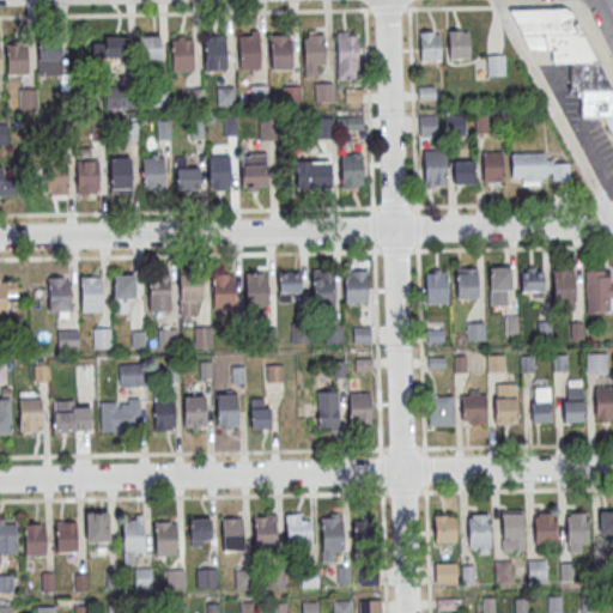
[(582,34),(522,35),(508,8),(563,7),(570,11),(582,34)]
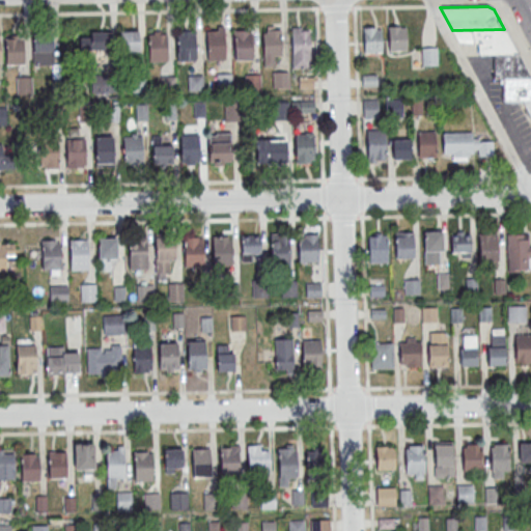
[(388,51),(406,51),(406,26),(388,26),(388,51)]
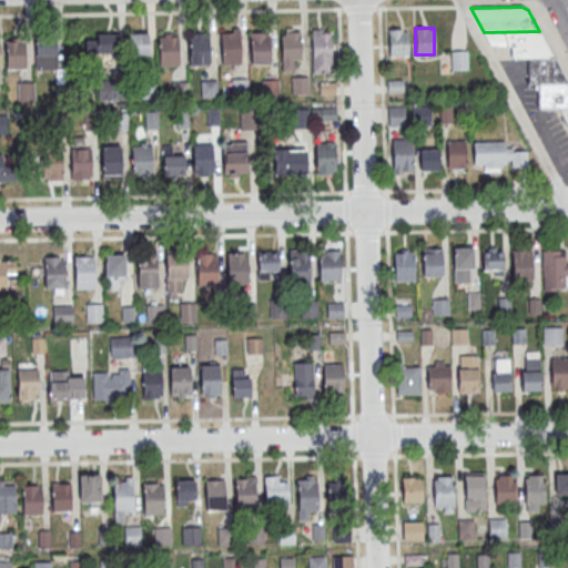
[(282,30),(301,29),(302,59),(283,60),(282,30)]
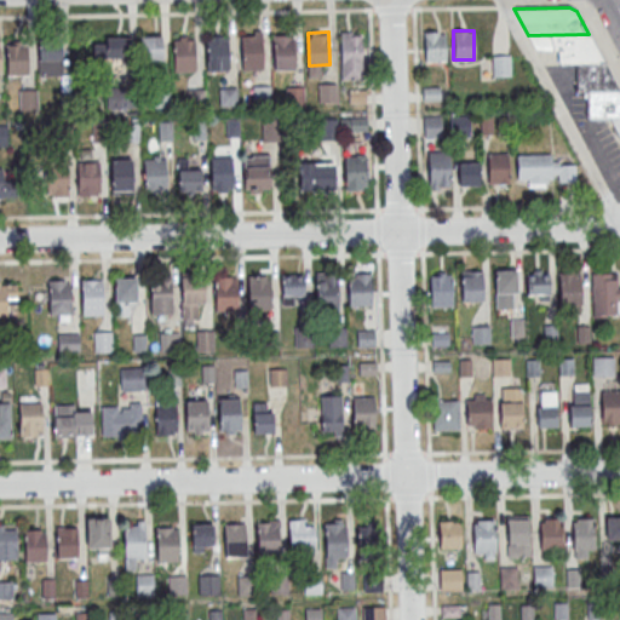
[(446,61),(446,32),(424,32),(424,61),(446,61)]
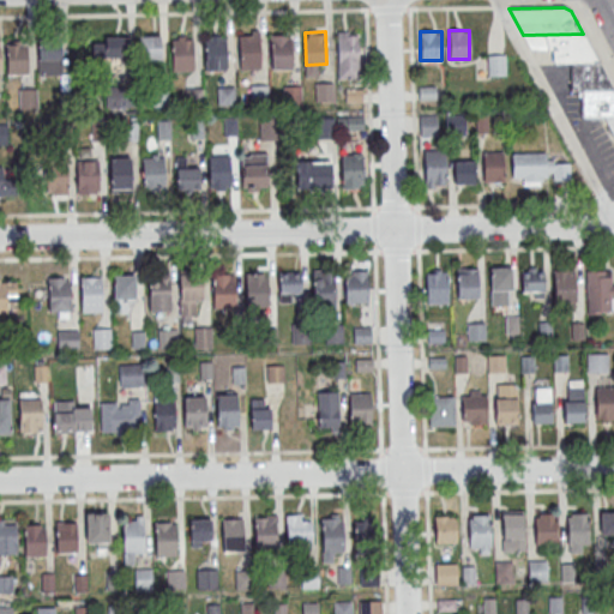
[(613,91),(583,34),(523,35),(530,48),(552,47),(552,62),(570,62),(571,90),(581,90),(581,118),(603,118),(613,137),(613,91)]
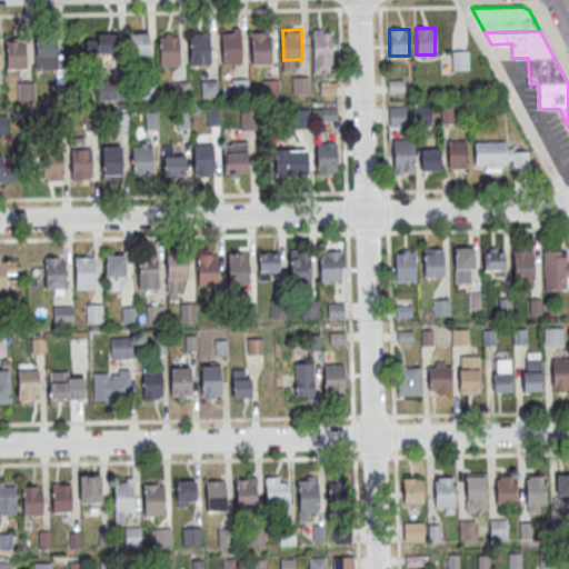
[(130,33),(149,32),(150,63),(131,63),(130,33)]
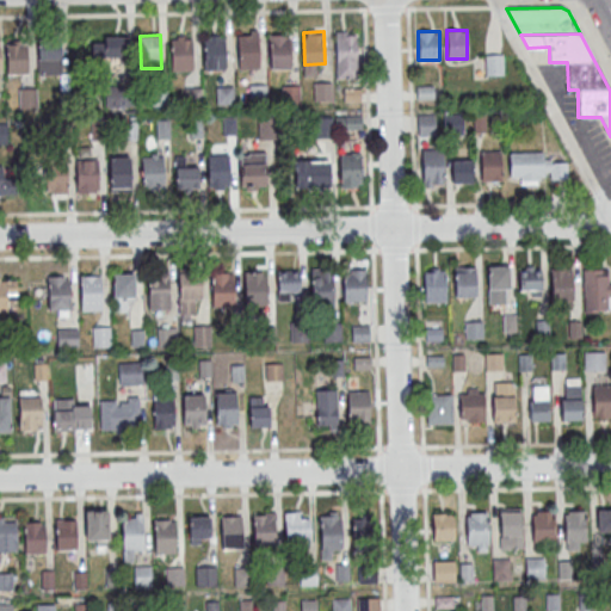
[(337,36),(357,35),(358,67),(338,68),(337,36)]
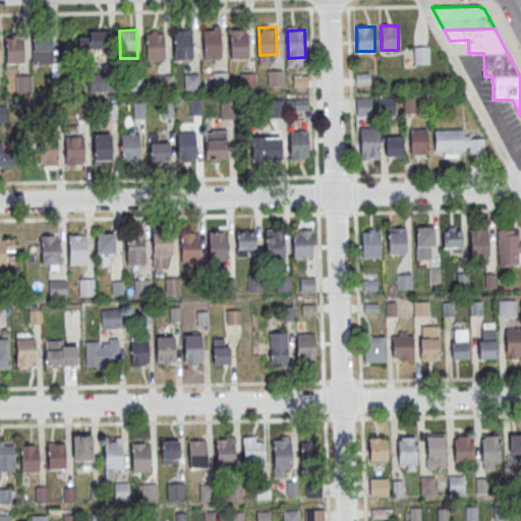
[(203,31),(220,31),(222,58),(204,59),(203,31)]
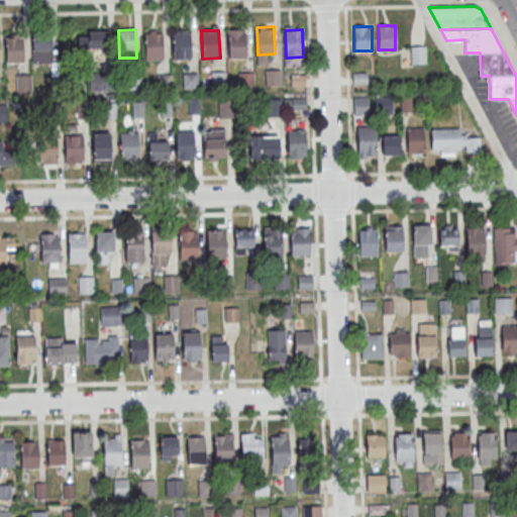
[(228,31),(245,30),(246,58),(229,59),(228,31)]
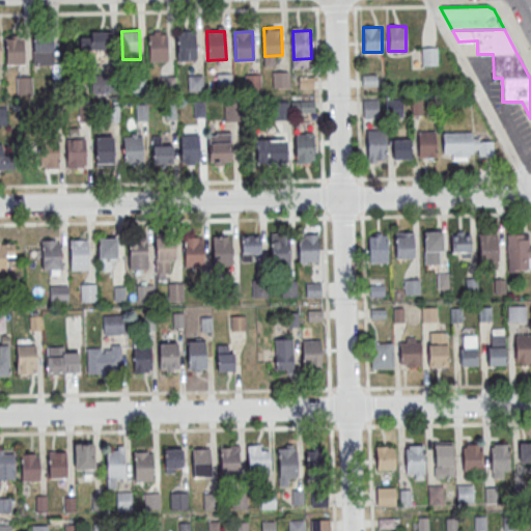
[(111,32),(80,32),(80,49),(111,49),(111,32)]
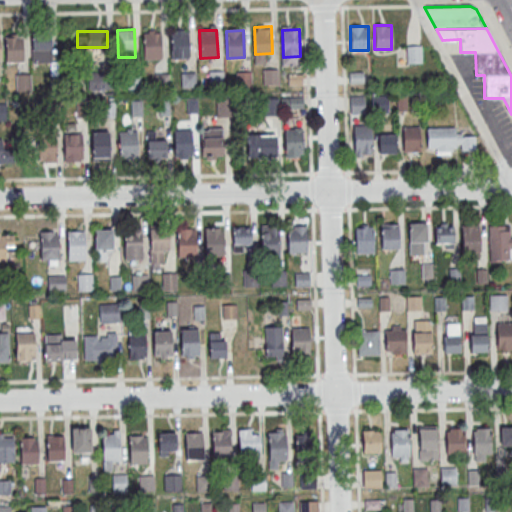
[(32,32),(50,32),(51,62),(33,63),(32,32)]
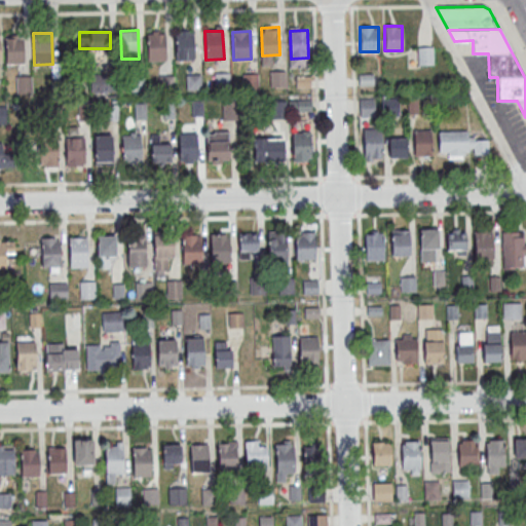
[(147,34),(164,33),(166,60),(148,61),(147,34)]
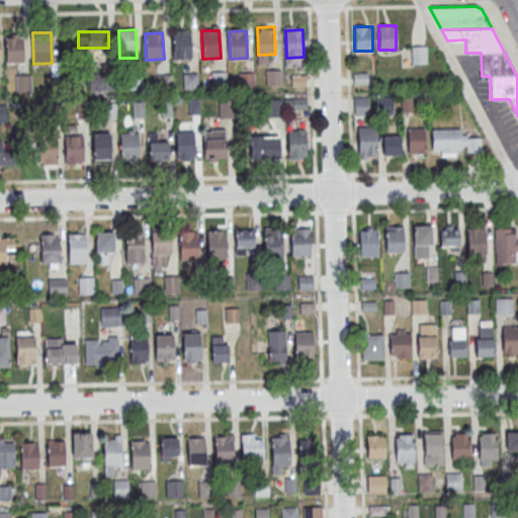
[(173,32),(190,32),(191,59),(174,60),(173,32)]
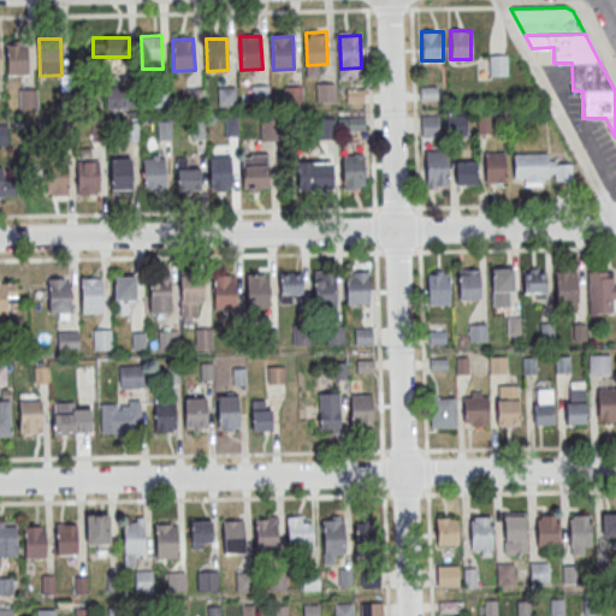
[(6,45),(28,43),(29,71),(7,71),(6,45)]
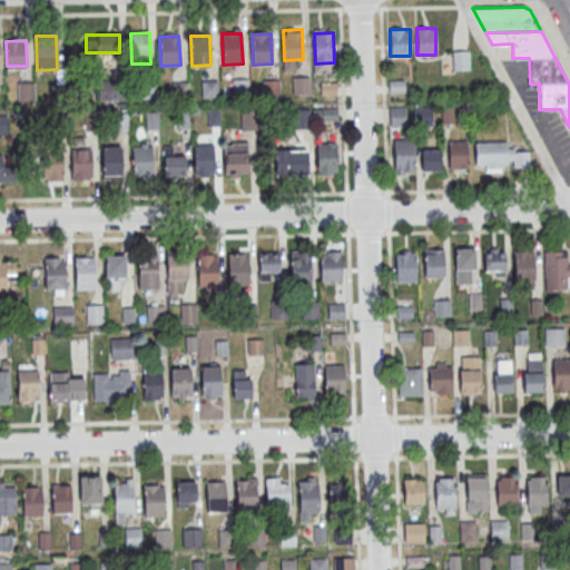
[(452,50),(452,70),(469,70),(469,50),(452,50)]
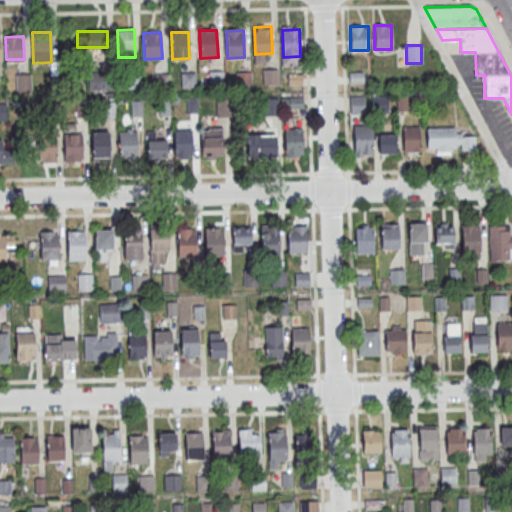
[(277,84),(277,68),(263,68),(263,84),(277,84)]
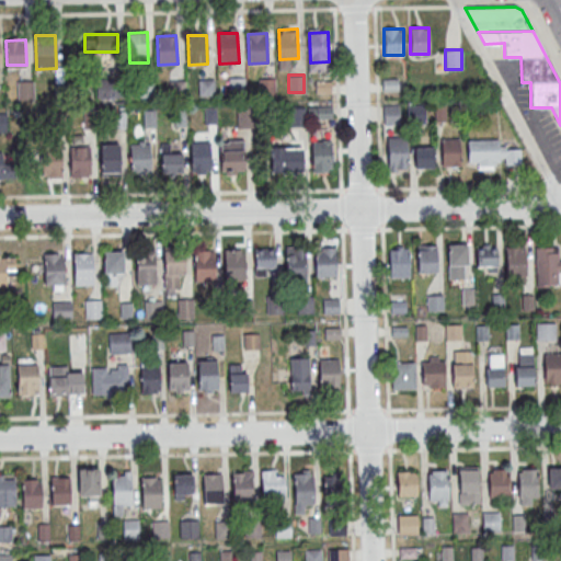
[(214,95),(214,80),(198,80),(198,95),(214,95)]
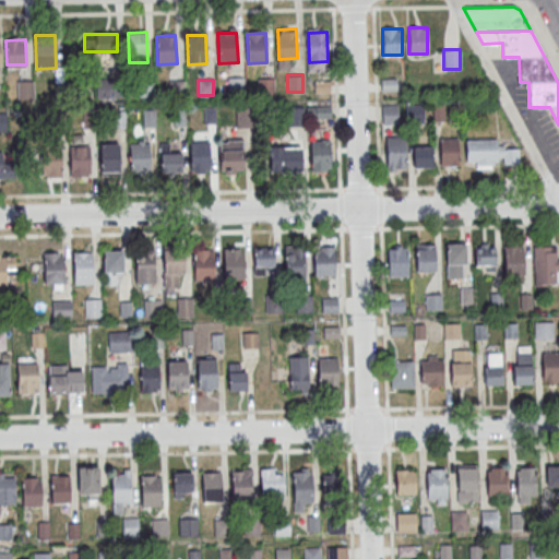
[(34,81),(16,81),(16,99),(34,99),(34,81)]
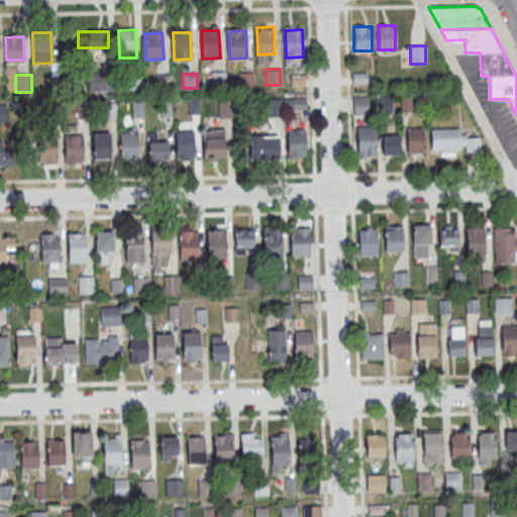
[(89,90),(111,90),(111,75),(89,75),(89,90)]
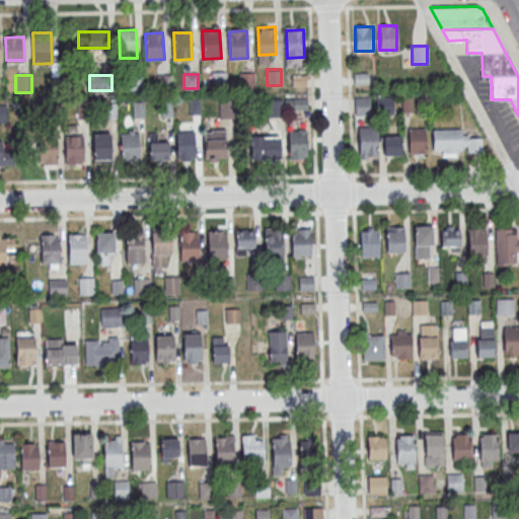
[(354,115),(370,115),(370,96),(354,96),(354,115)]
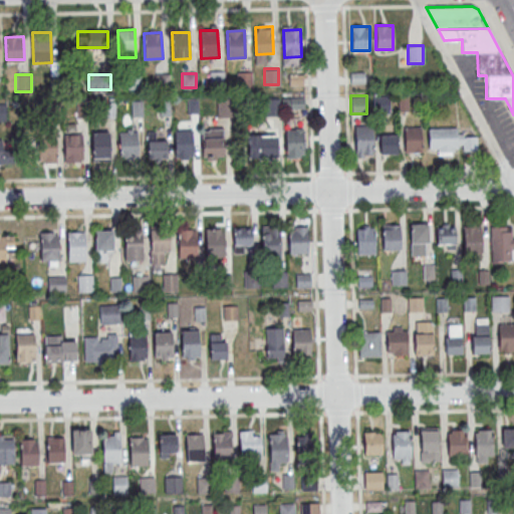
[(373,112),(390,112),(390,95),(373,95),(373,112)]
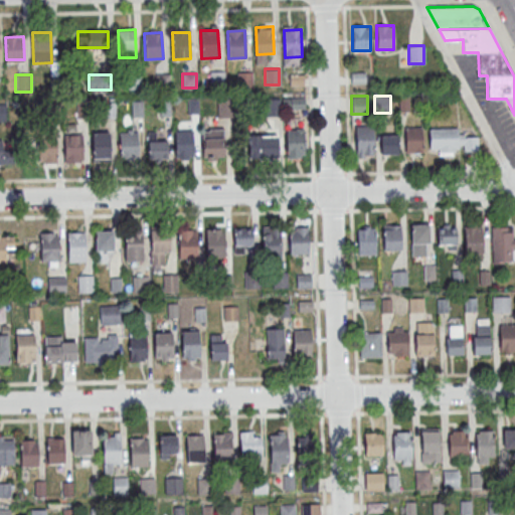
[(281,116),(281,99),(266,99),(266,116),(281,116)]
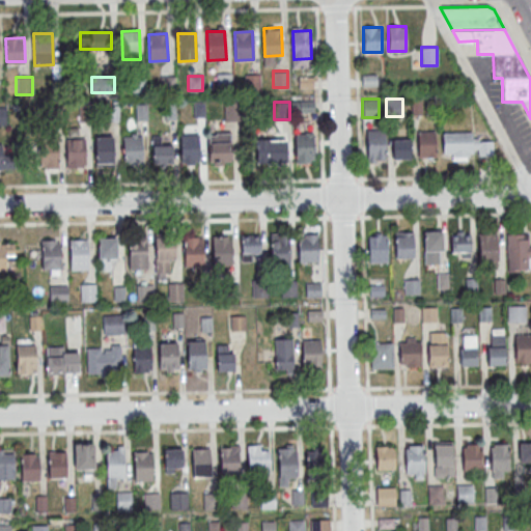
[(367,131),(385,131),(386,159),(368,160),(367,131)]
